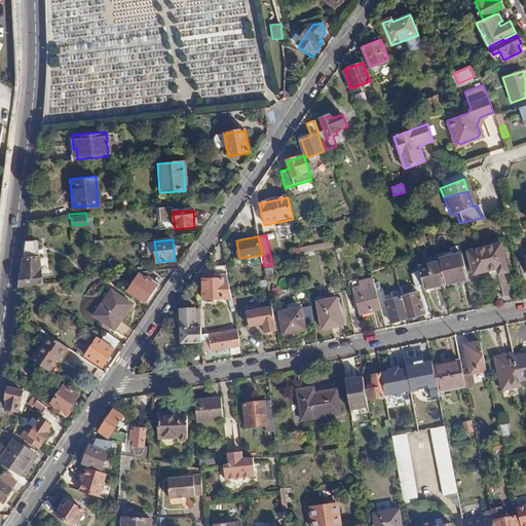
[(500,241),(467,251),(473,273),(497,267),(498,272),(506,270),(500,241)]
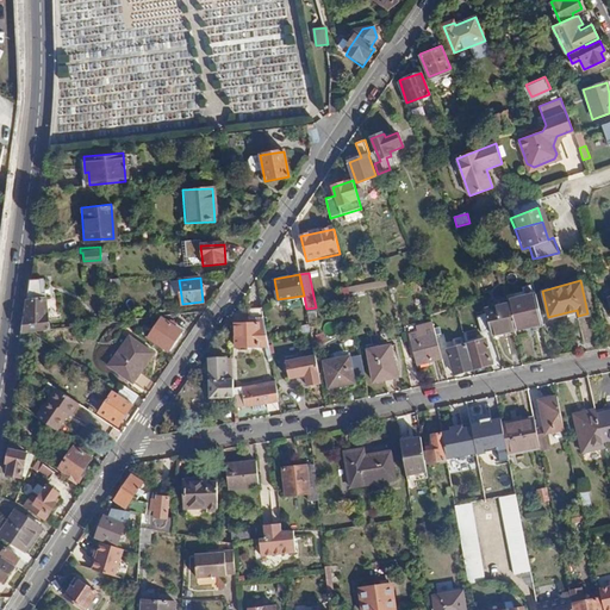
[(348,290),(340,291),(342,303),(352,302),(348,290)]
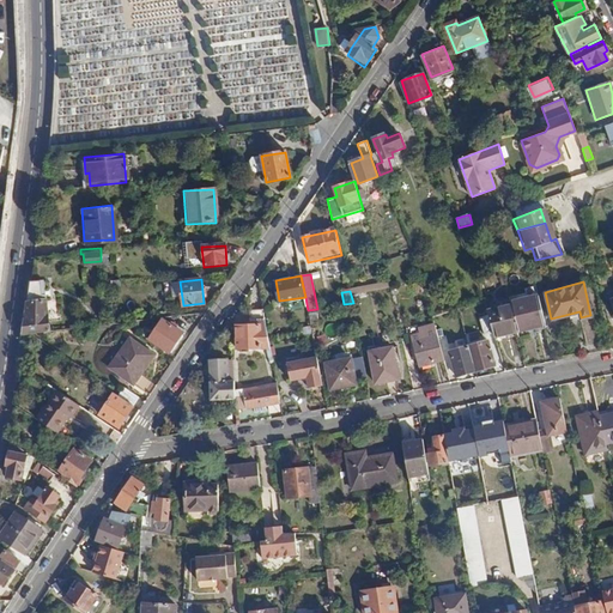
[(539,293),(510,301),(517,331),(545,323),(539,293)]
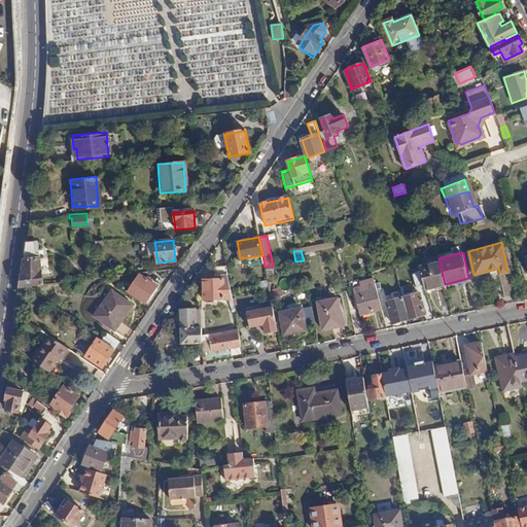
[(46,254),(23,255),(19,285),(27,284),(42,283),(46,254)]
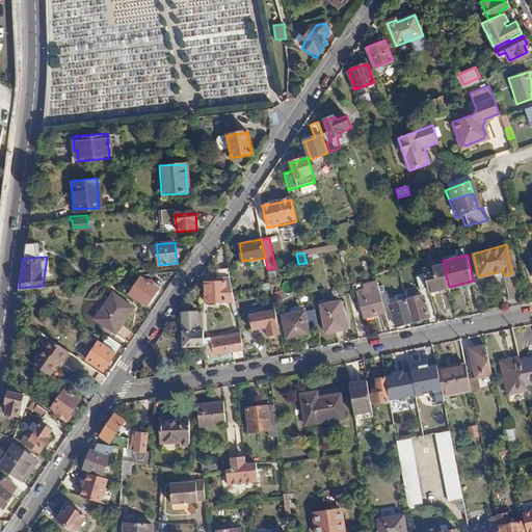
[(423,273),(427,288),(428,292),(449,287),(443,261),(421,266),(423,273)]
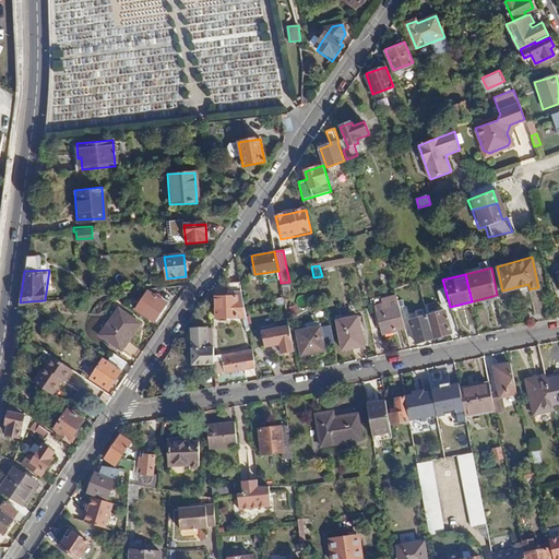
[(240,281),(228,282),(229,295),(216,296),(216,319),(246,316),(240,281)]
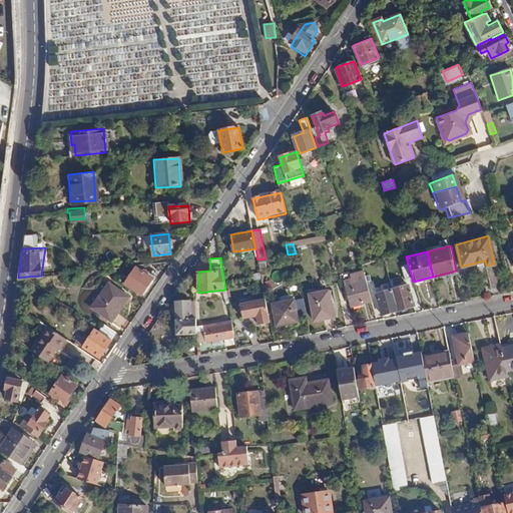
[(412,278),(408,264),(401,267),(405,280),(412,278)]
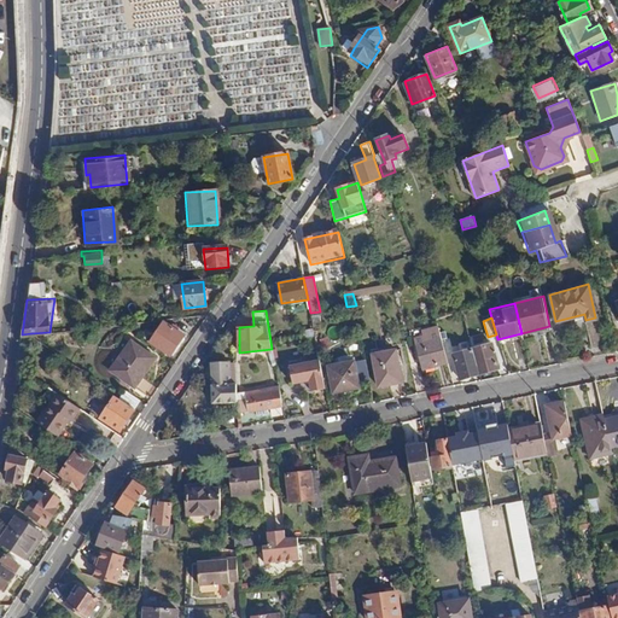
[(186,336),(169,325),(156,344),(173,355),(186,336)]
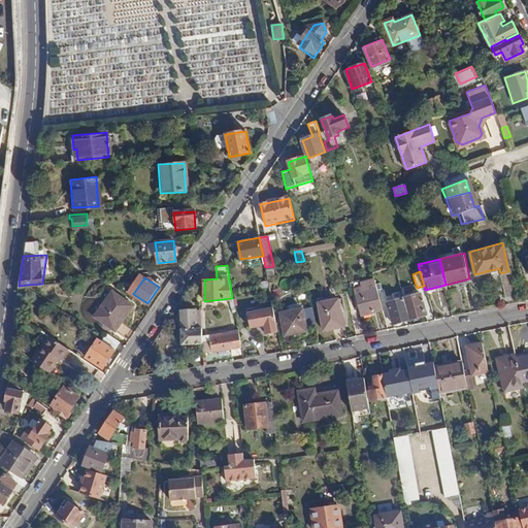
[(373,279),(352,286),(360,316),(382,310),(373,279)]
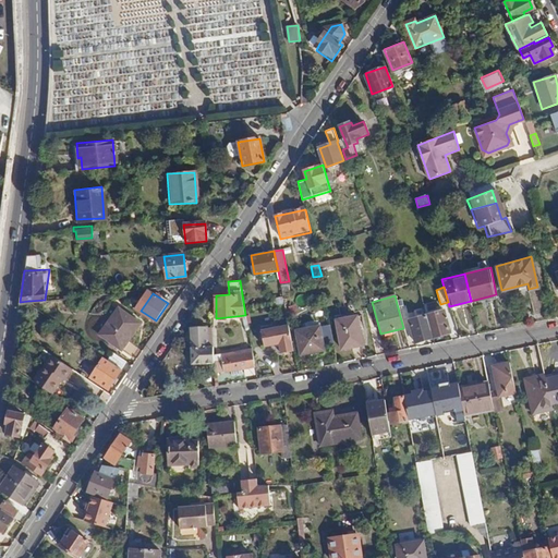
[(118,311),(99,337),(121,352),(140,325),(118,311)]
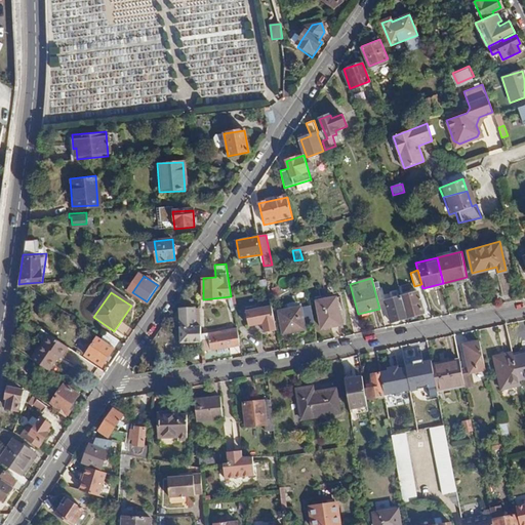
[(416,292),(401,296),(406,318),(421,313),(416,292)]
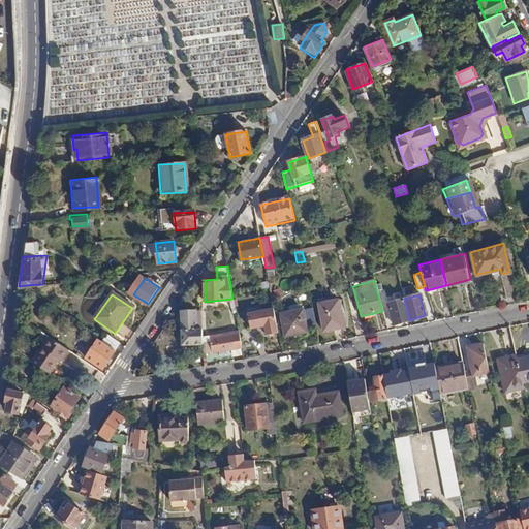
[(386,303),(387,305),(384,306),(386,316),(391,315),(393,324),(409,320),(404,299),(386,303)]
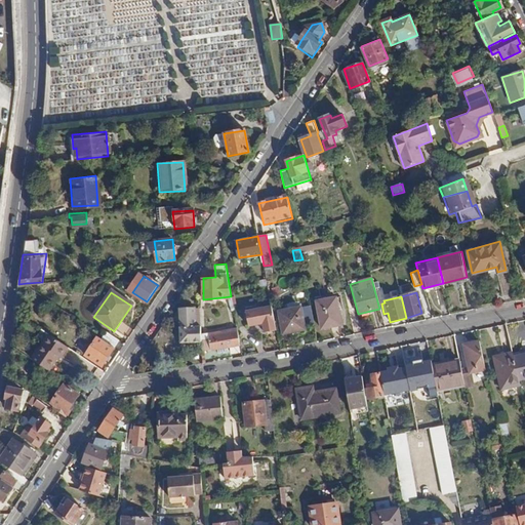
[(333,298),(315,301),(321,329),(339,325),(333,298)]
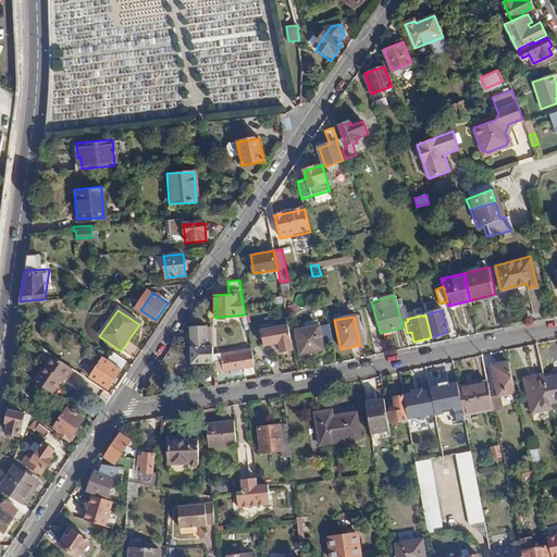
[(287,324),(260,330),(263,346),(277,344),(280,353),(293,350),(287,324)]
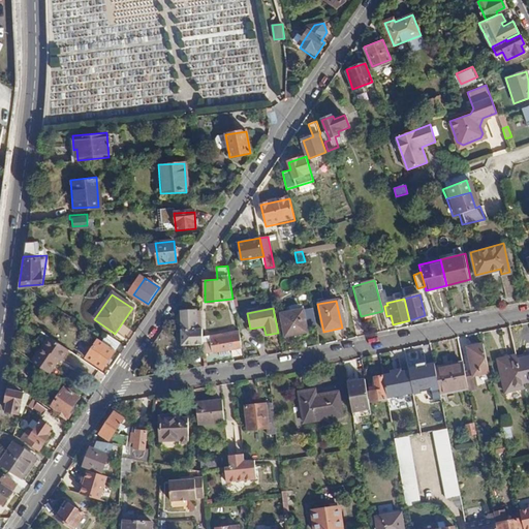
[(201,310),(180,311),(182,345),(203,344),(203,338),(201,310)]
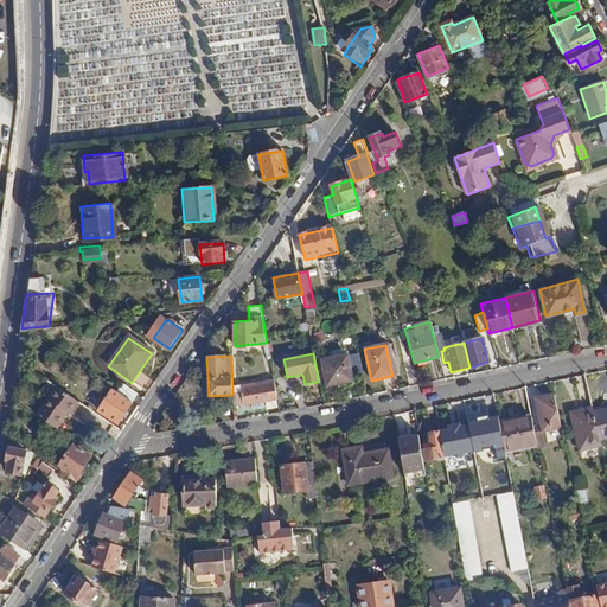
[(347,356),(324,360),(327,385),(351,381),(347,356)]
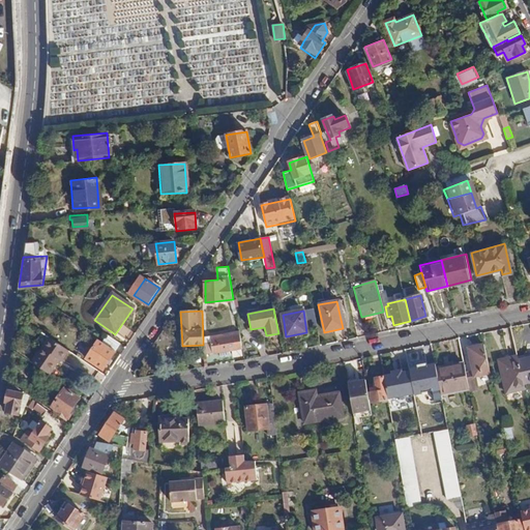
[(239,332),(203,339),(203,345),(204,354),(241,348),(239,332)]
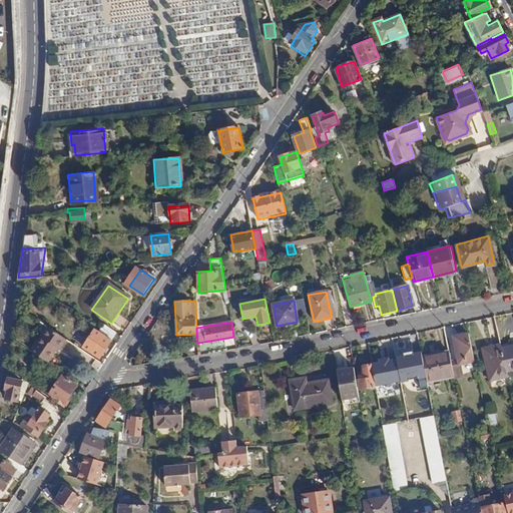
[(98,332),(111,341),(116,333),(104,325),(98,332)]
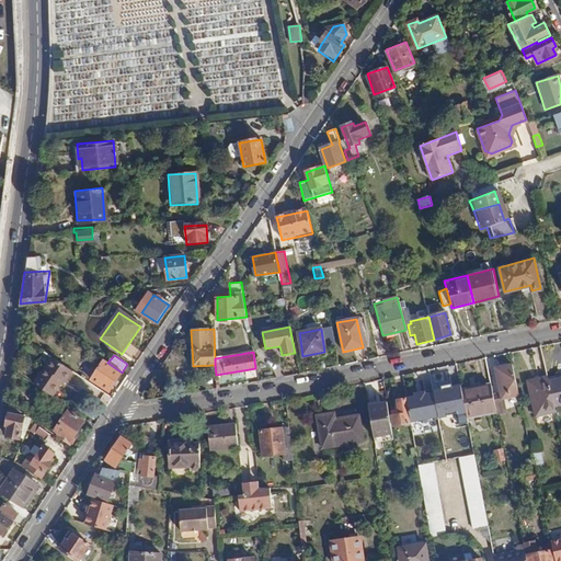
[(49,356),(33,379),(54,392),(70,369),(49,356)]
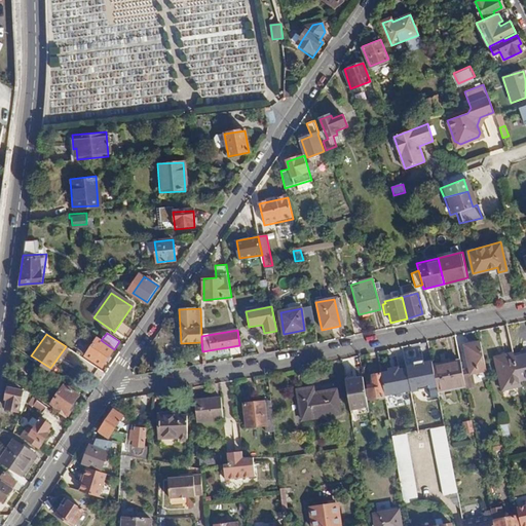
[(98,338),(85,355),(102,367),(114,349),(101,340),(98,338)]
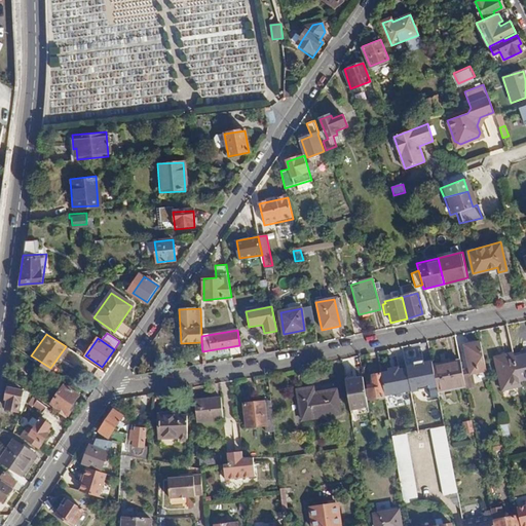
[(468,357),(466,358),(470,374),(486,371),(480,341),(466,344),(468,357)]
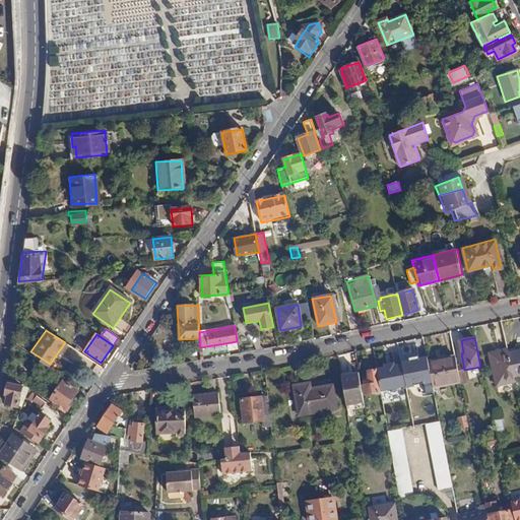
[(507,350),(489,354),(497,387),(515,383),(513,377),(508,354),(507,350)]
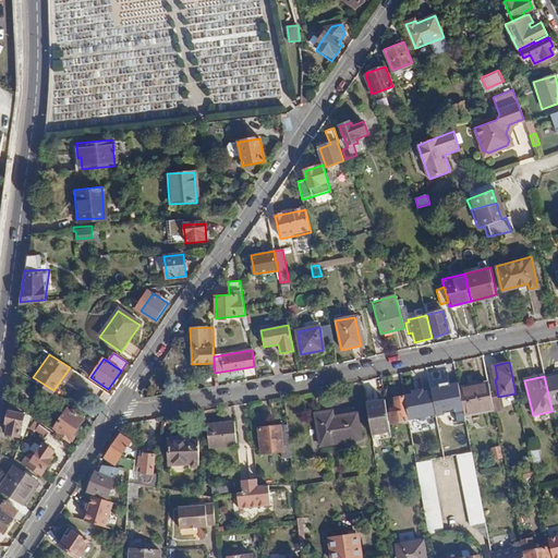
[(557,377),(545,380),(550,404),(557,402),(557,377)]
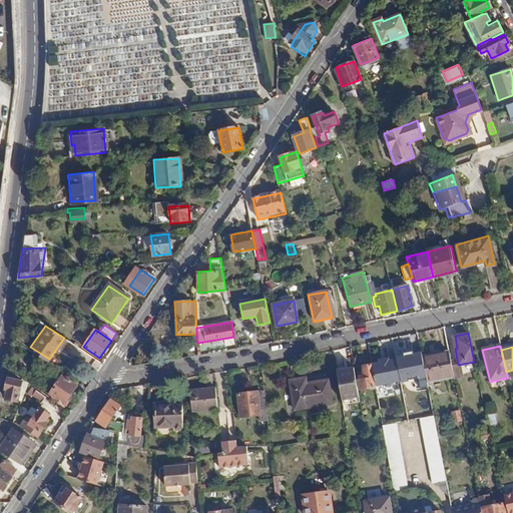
[(448,351),(422,357),(427,382),(454,376),(448,351)]
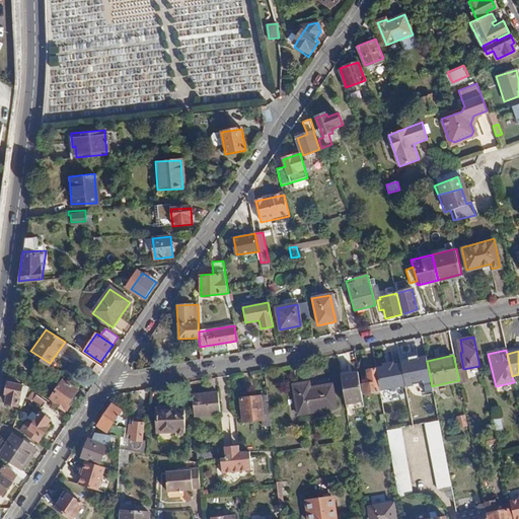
[(426,357),(401,362),(405,385),(423,382),(425,392),(433,391),(426,357)]
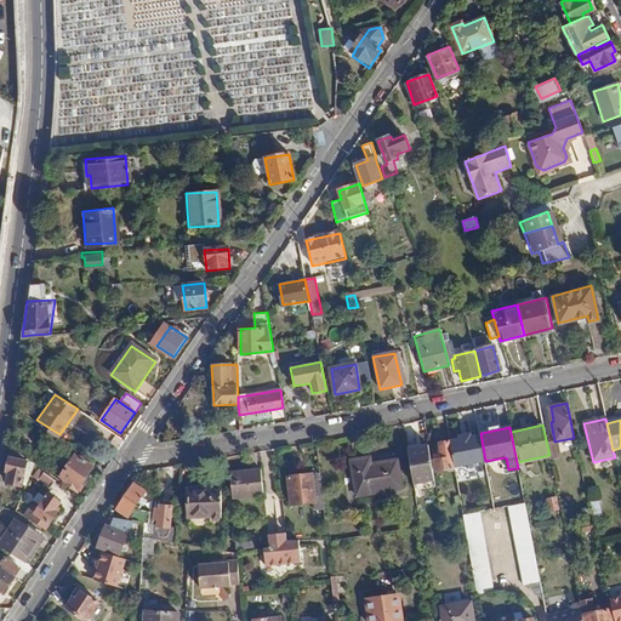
[(480,434),(450,440),(455,467),(465,465),(468,467),(474,466),(477,462),(485,461),(480,434)]
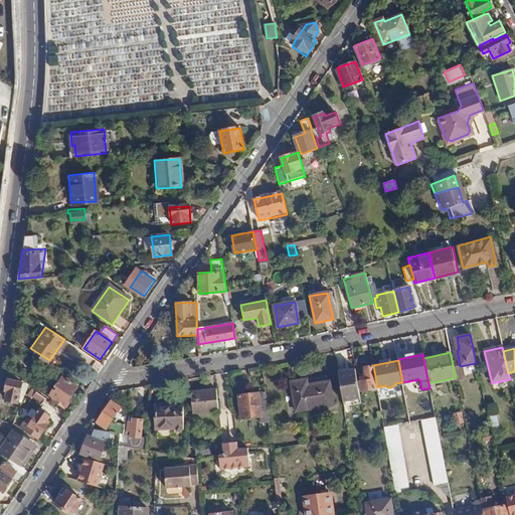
[(373,364),(364,365),(365,376),(359,377),(361,390),(377,387),(373,364)]
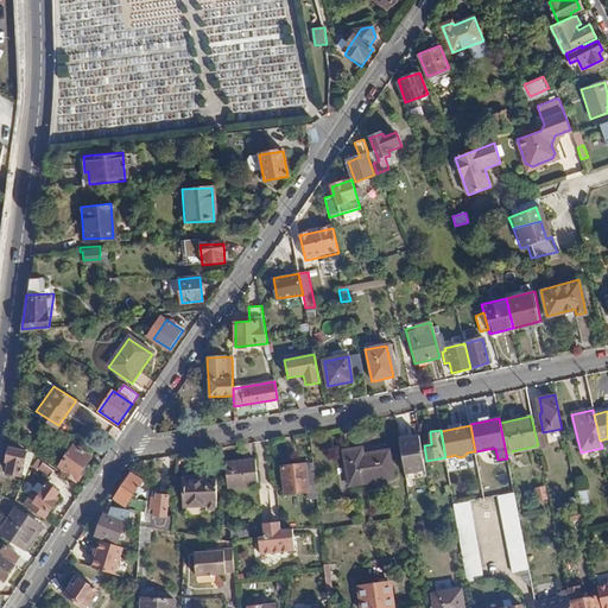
[(419,436),(399,439),(405,474),(425,470),(419,436)]
